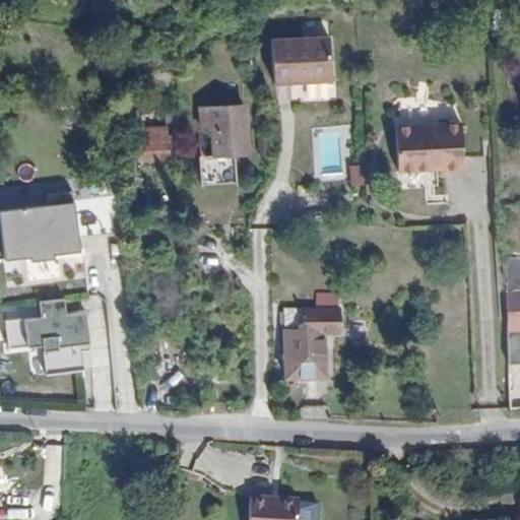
[(330,81),(328,39),(270,41),(272,84),(330,81)]
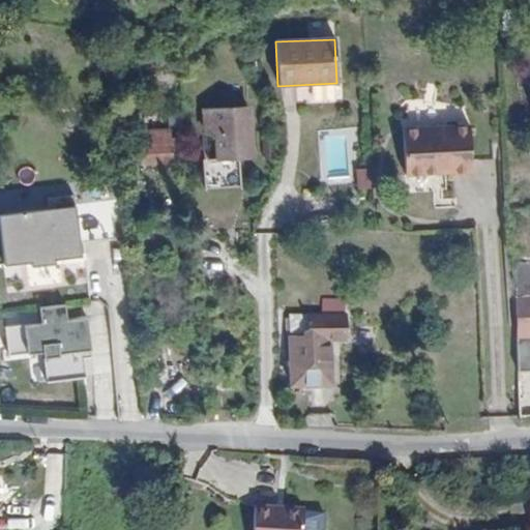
[(232,108),(233,127),(247,125),(246,107),(232,108)]
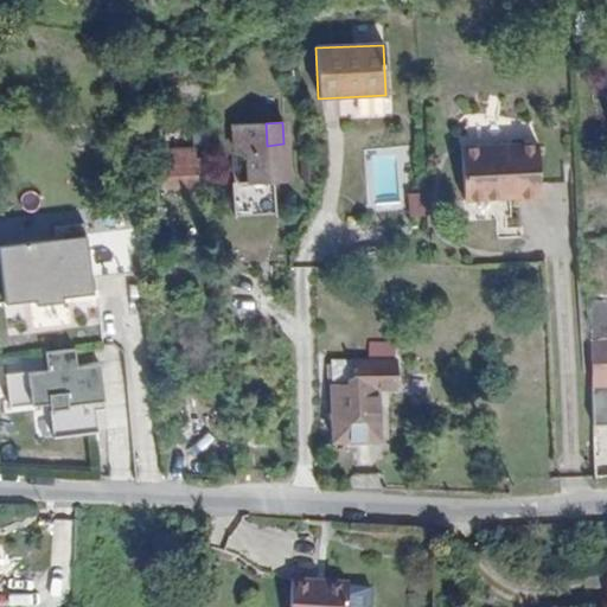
[(248,153),(249,178),(264,178),(286,177),(283,144),(267,146),(266,123),(232,126),(235,154),(248,153)]
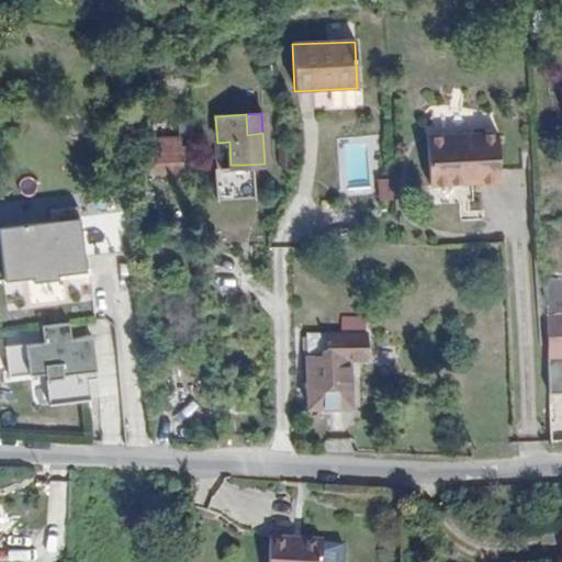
[(496,136),(425,139),(427,187),(498,183),(496,136)]
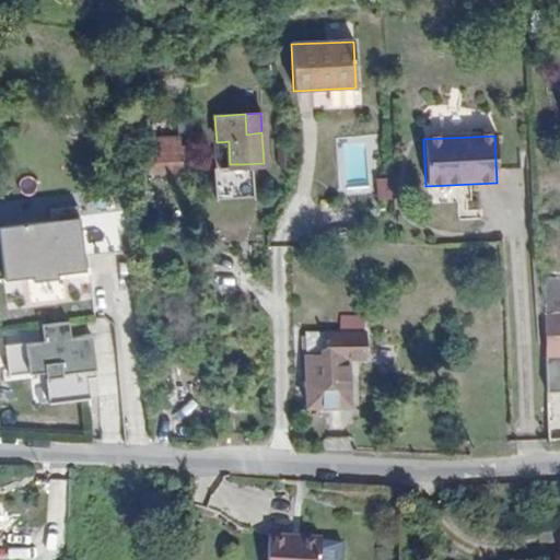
[(175,146),(175,138),(146,140),(148,168),(189,166),(188,144),(175,146)]
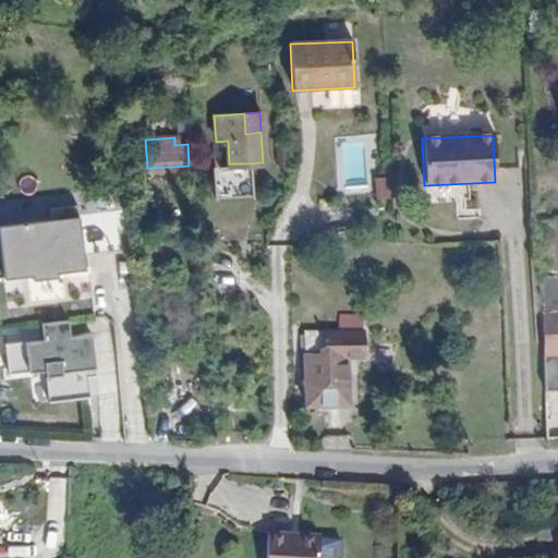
[(364,140),(340,143),(346,184),(370,181),(364,140)]
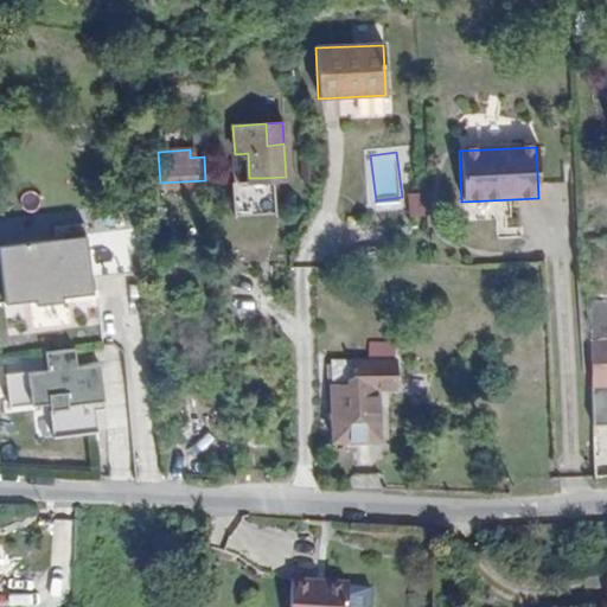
[(301,164),(301,184),(313,184),(312,164),(301,164)]
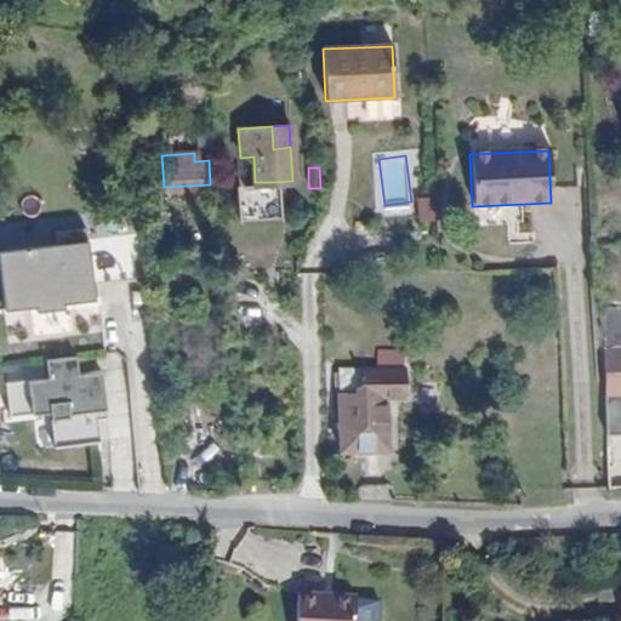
[(271,192),(271,182),(255,182),(256,193),(271,192)]
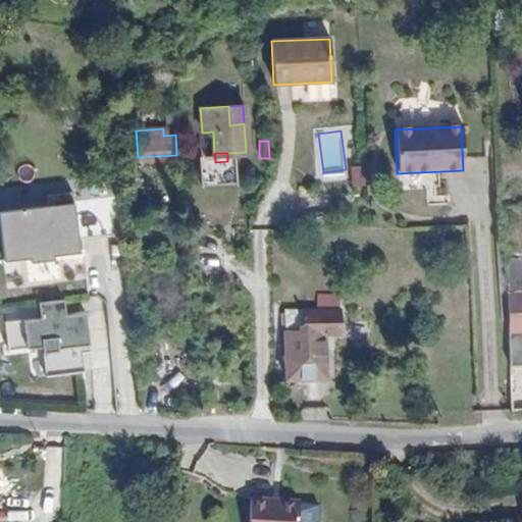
[(353,168),(354,186),(366,186),(365,168),(353,168)]
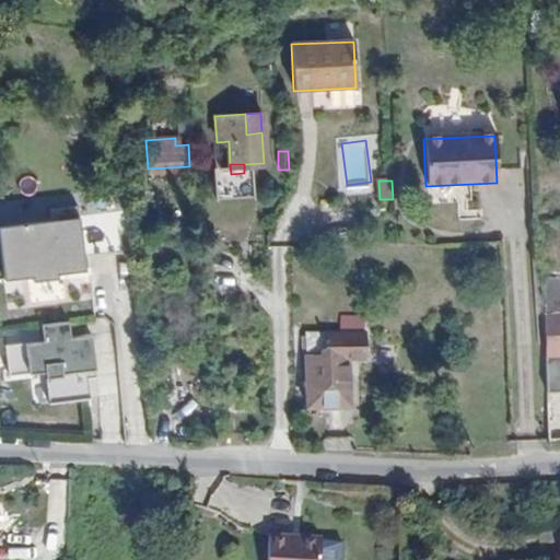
[(82,266),(81,253),(77,211),(76,202),(47,205),(48,217),(0,220),(0,273),(28,271),(28,276),(54,273),(54,268),(82,266)]
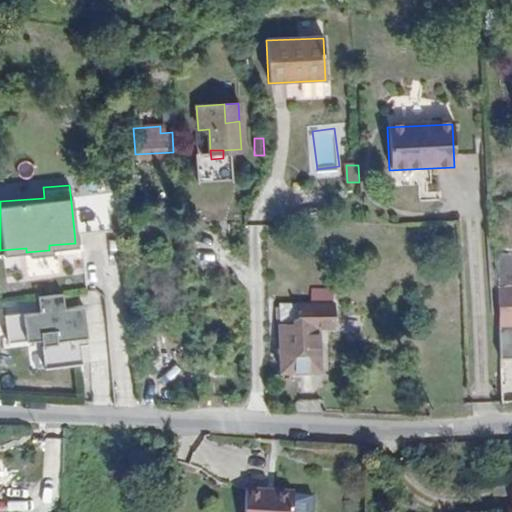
[(115,189),(70,193),(74,231),(108,228),(107,208),(117,207),(115,189)]
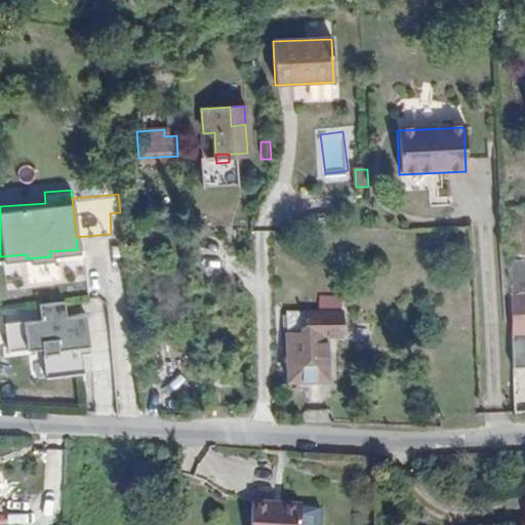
[(61,264),(14,265),(14,281),(61,281),(61,264)]
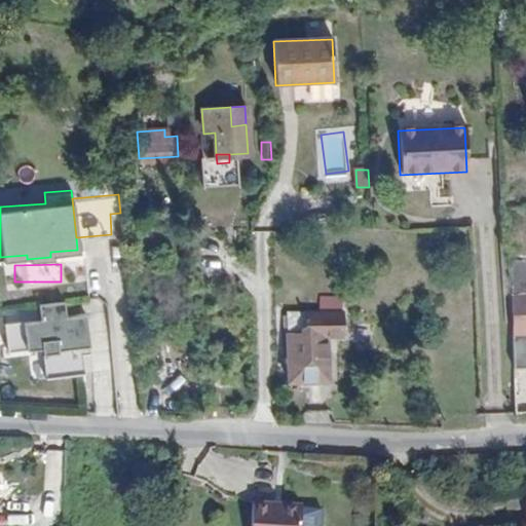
[(525,346),(525,300),(512,301),(514,347),(525,346)]
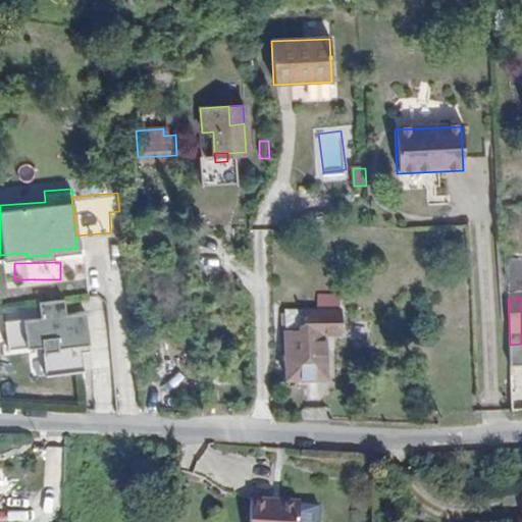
[(41,317),(5,320),(8,351),(43,348),(45,371),(91,367),(86,312),(68,313),(66,299),(40,302),(41,317)]
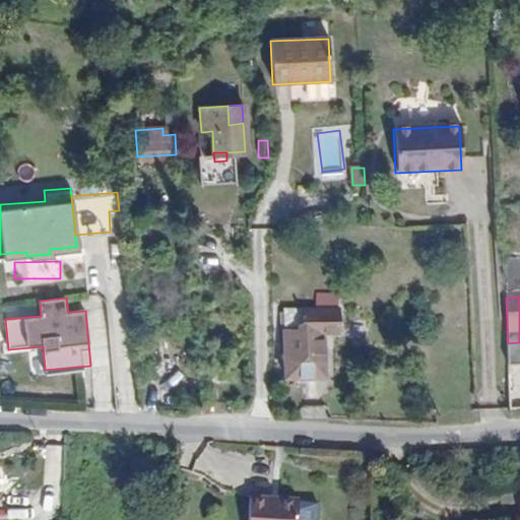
[(334,308),(283,309),(283,378),(322,377),(321,332),(335,332),(334,308)]
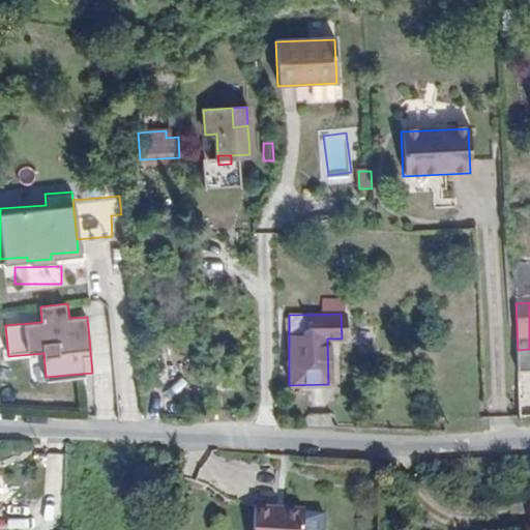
[(298,529),(300,508),(251,506),(249,529),(298,529)]
